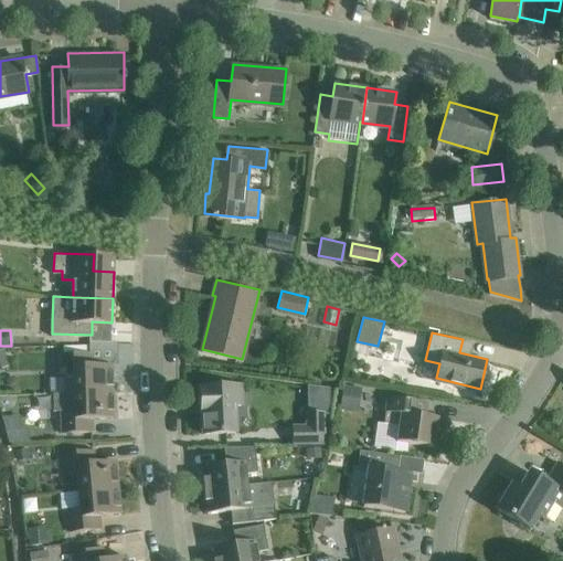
[(6,348),(0,349),(0,367),(11,364),(6,348)]
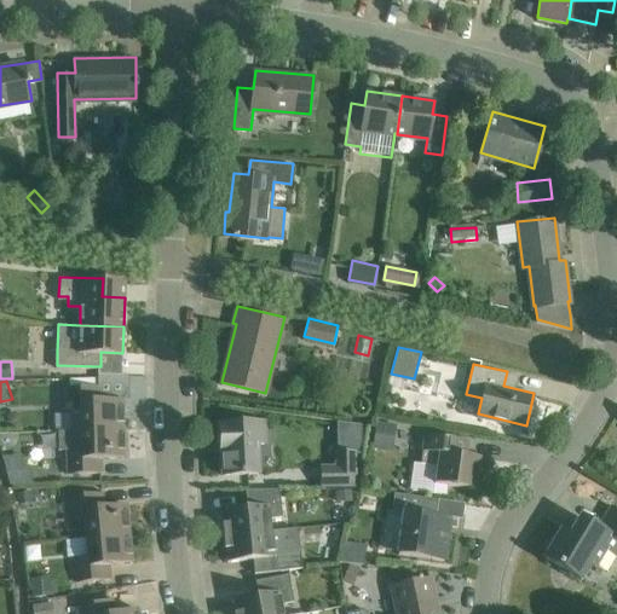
[(80,428),(124,428),(122,398),(101,398),(99,383),(67,384),(67,410),(79,410),(80,428)]
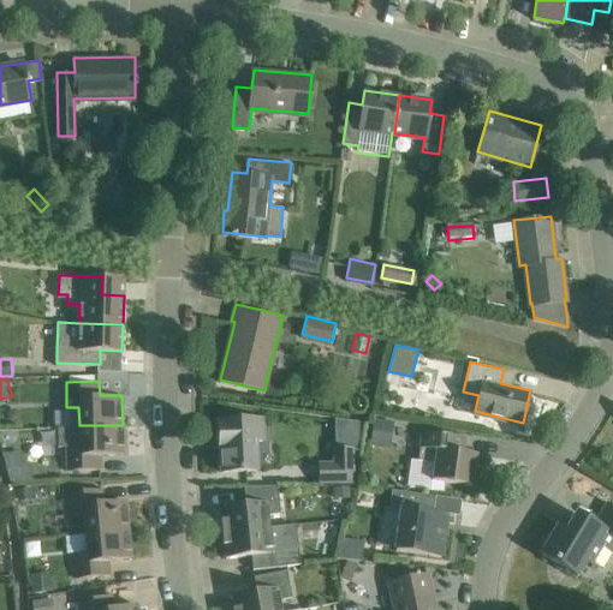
[(221,470),(257,467),(256,438),(263,438),(262,416),(219,418),(221,470)]
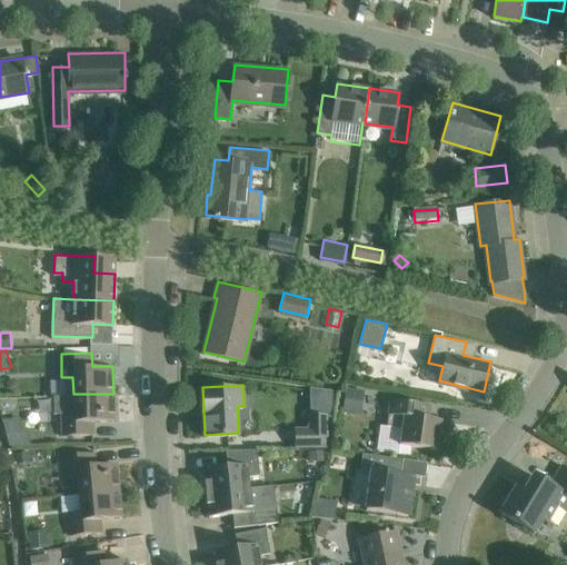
[(347,387),(344,412),(361,414),(365,390),(347,387)]
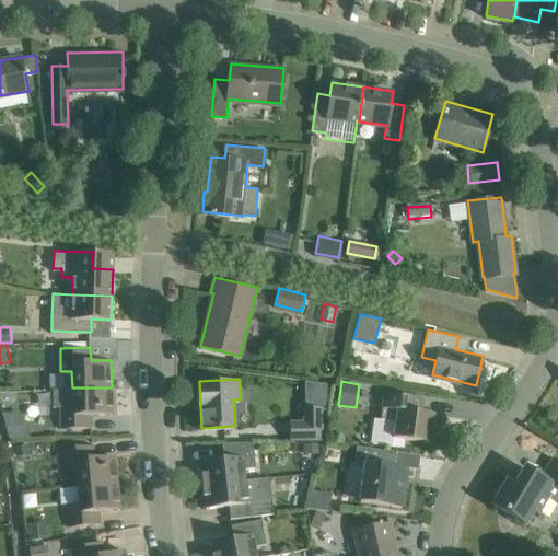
[(54,404),(61,404),(62,427),(92,426),(92,413),(112,413),(112,387),(72,387),(53,389),(54,404)]
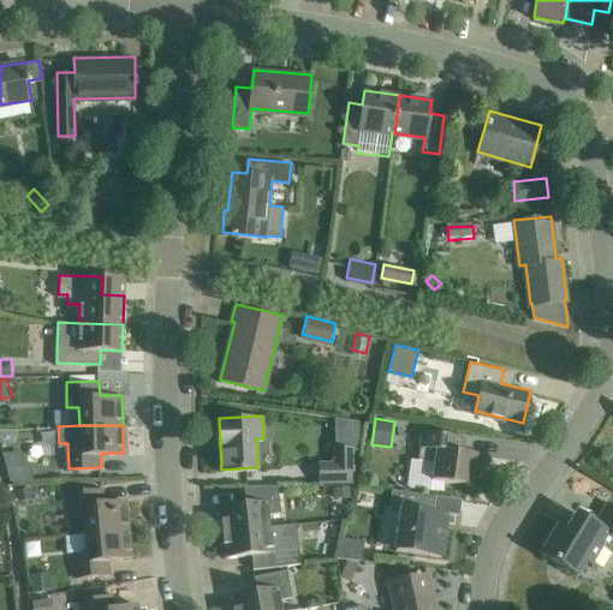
[(422,430),(418,458),(435,460),(433,478),(445,479),(472,483),(476,452),(463,450),(465,436),(422,430)]
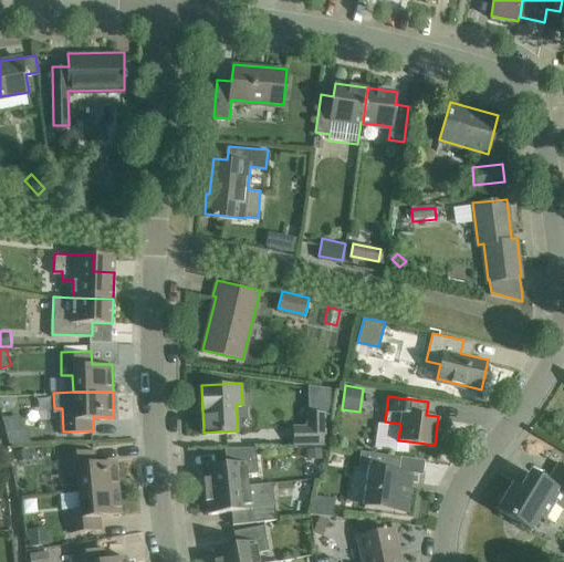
[(294,425),(294,443),(325,441),(324,412),(306,412),(307,425),(294,425)]
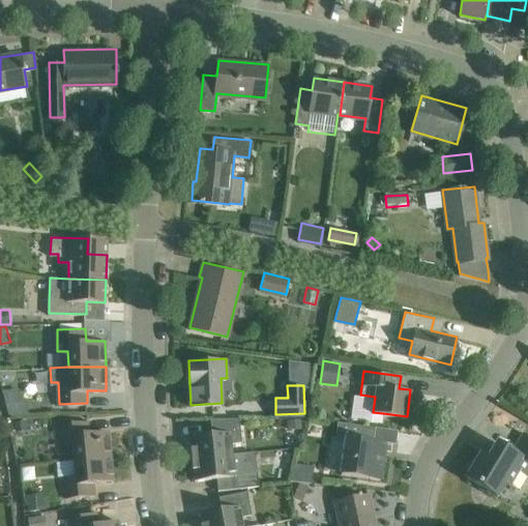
[(2,388),(9,412),(27,411),(27,400),(20,400),(20,388),(2,388)]
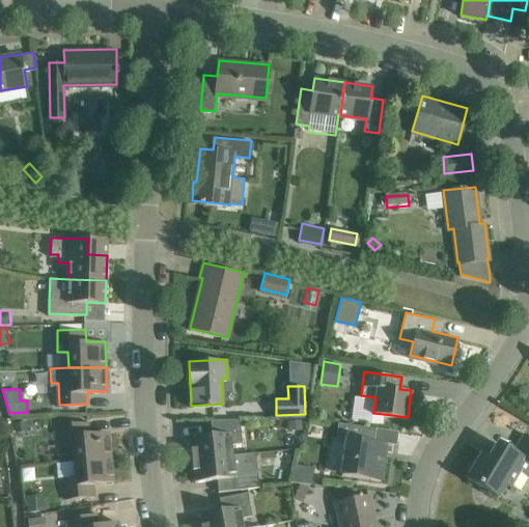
[(28,418),(16,420),(17,431),(29,430),(28,418)]
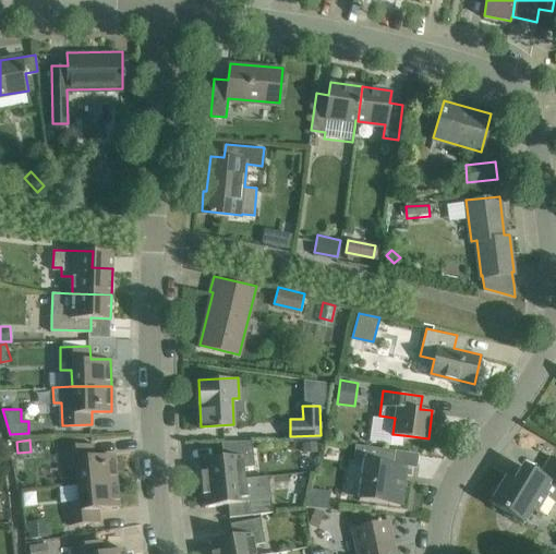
[(203,481),(243,477),(242,466),(255,464),(252,440),(221,440),(224,456),(200,458),(203,481)]
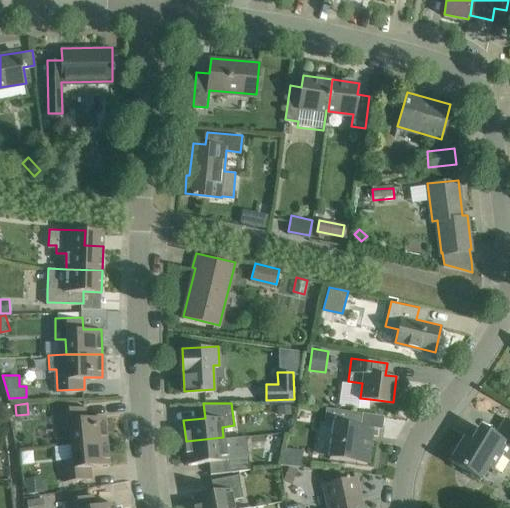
[(291,403),(277,404),(277,413),(291,413),(291,403)]
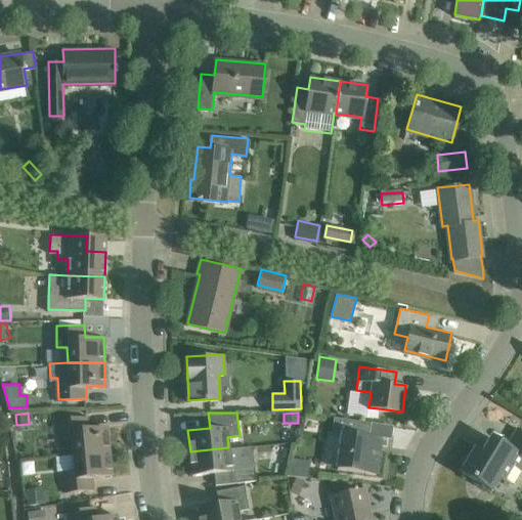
[(72,453),(110,451),(106,425),(88,427),(87,415),(58,418),(60,439),(71,438),(72,453)]
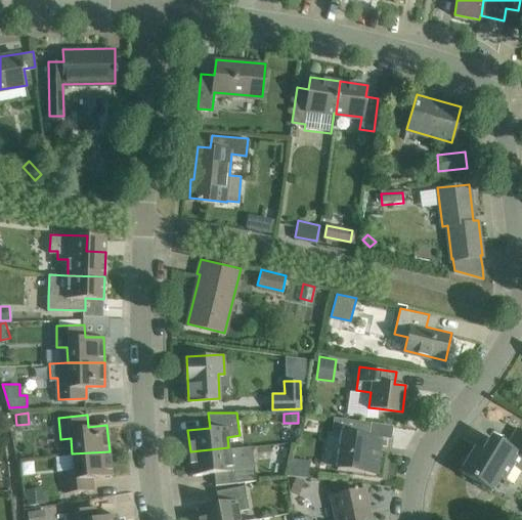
[(376,473),(381,436),(368,434),(371,421),(334,416),(332,430),(342,432),(337,467),(376,473)]
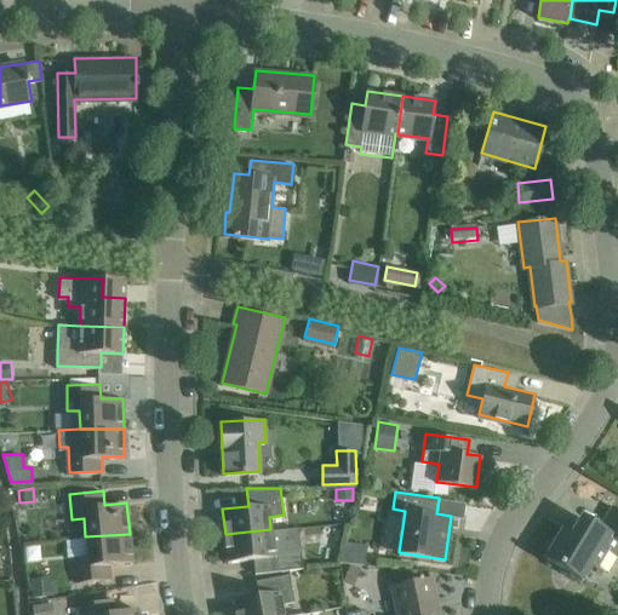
[(606,569),(614,555),(617,550),(617,509),(613,506),(601,527),(582,516),(571,534),(562,529),(547,557),(582,578),(591,561),(598,564),(606,569)]
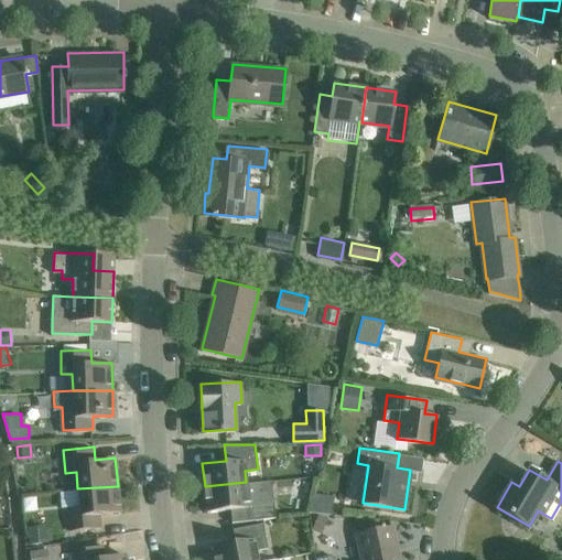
[(246,482),(205,486),(207,510),(230,507),(233,520),(263,517),(276,516),(271,480),(246,482)]
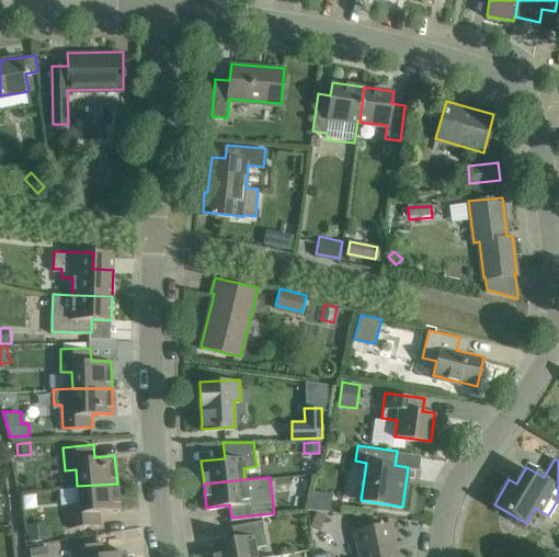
[(117,484),(77,486),(79,502),(68,503),(70,526),(101,523),(100,510),(120,508),(117,484)]
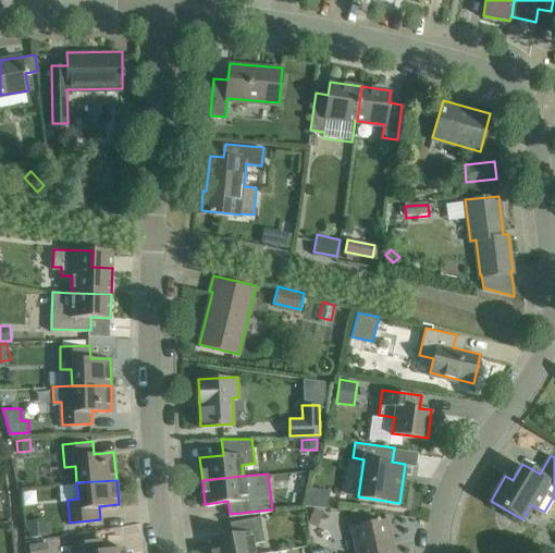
[(312,489),(310,504),(330,506),(331,490),(312,489)]
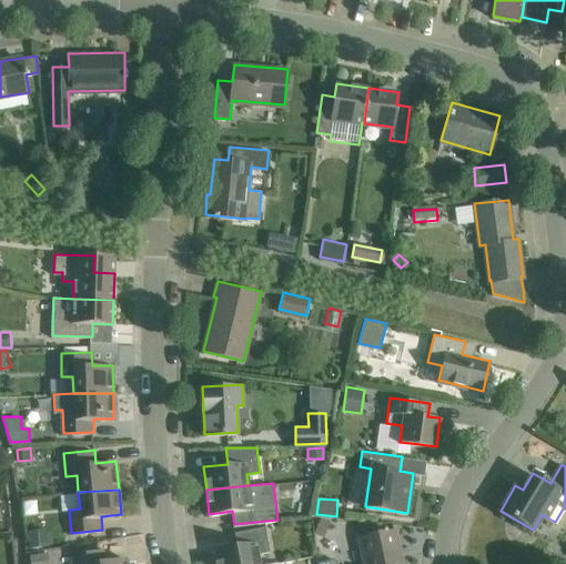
[(322,520),(314,533),(324,539),(331,523),(322,520)]
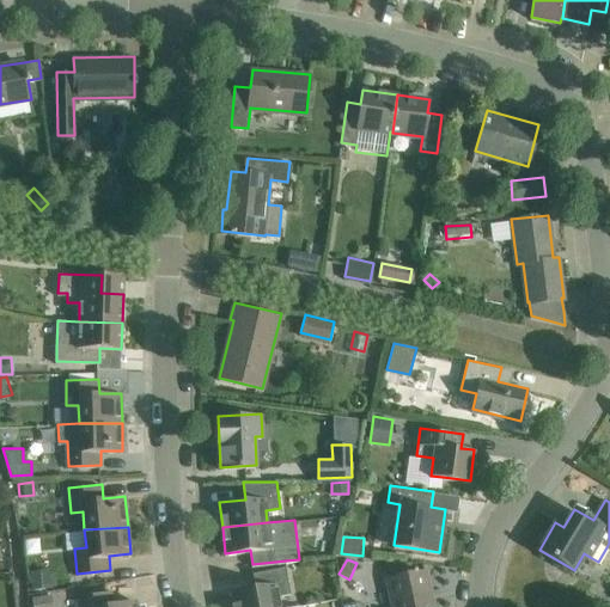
[(233,606),(279,606),(278,595),(291,593),(286,565),(252,571),(256,586),(231,590),(233,606)]
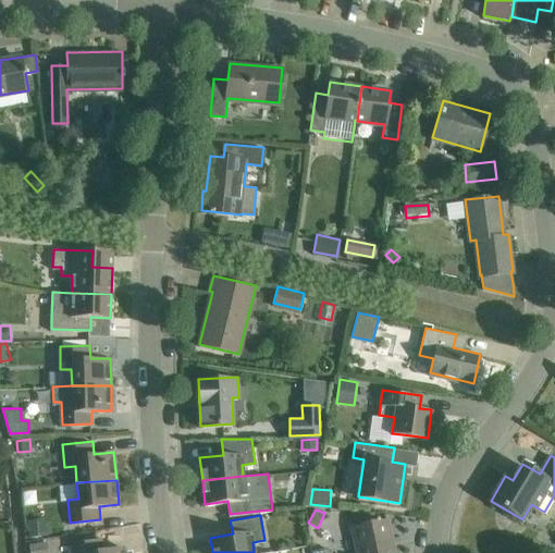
[(394,552),(386,517),(379,519),(378,517),(375,518),(375,519),(352,525),(357,552),(394,552)]
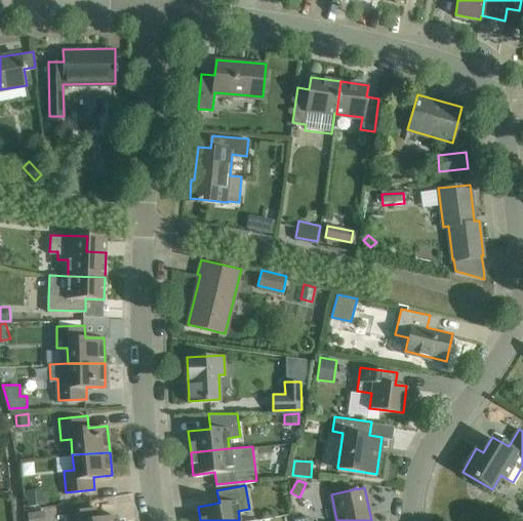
[(46,490),(28,492),(29,507),(47,505),(46,490)]
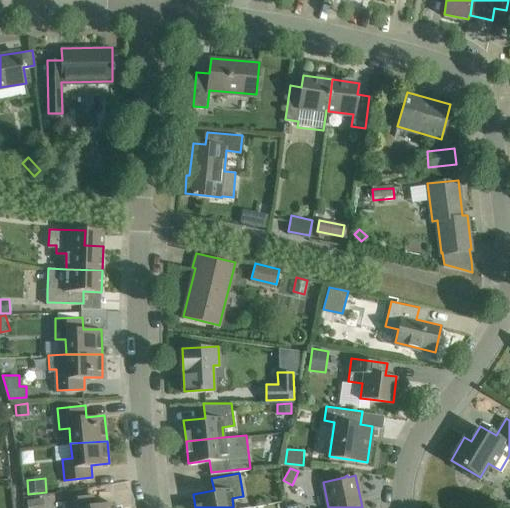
[(114,507),(113,501),(95,505),(93,493),(66,499),(67,507),(114,507)]
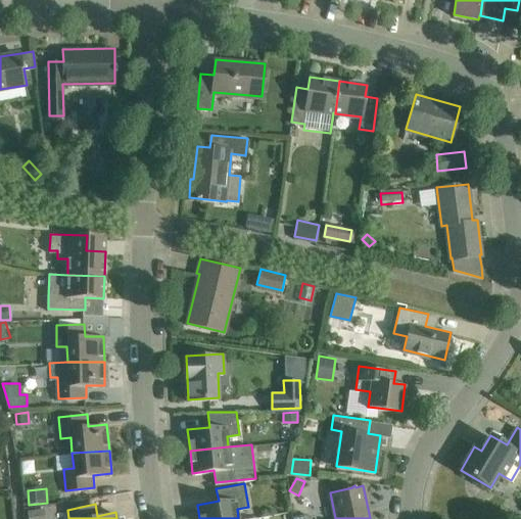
[(47,518),(47,510),(31,512),(31,518),(47,518)]
